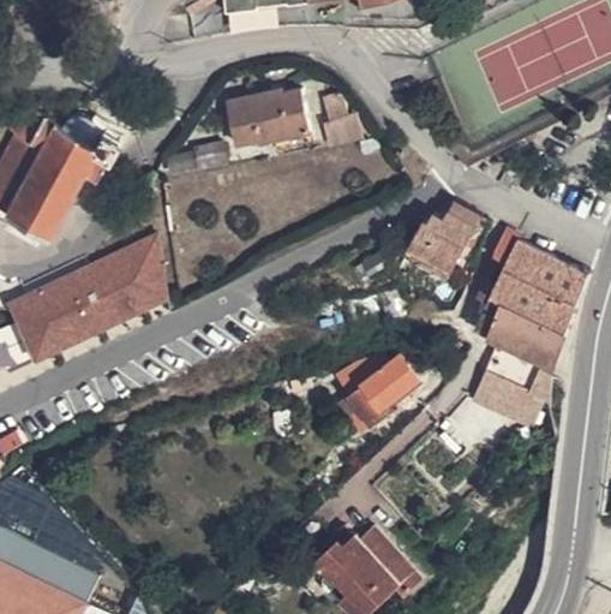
[(270,97),(270,91),(227,101),(235,142),(277,133),(277,137),(309,130),(301,90),(281,95),(270,97)]
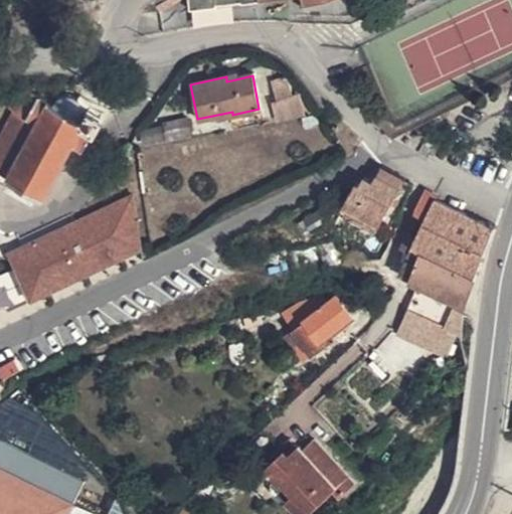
[(276,100),(291,95),(285,79),(281,77),(269,81),(276,99),(276,100)]
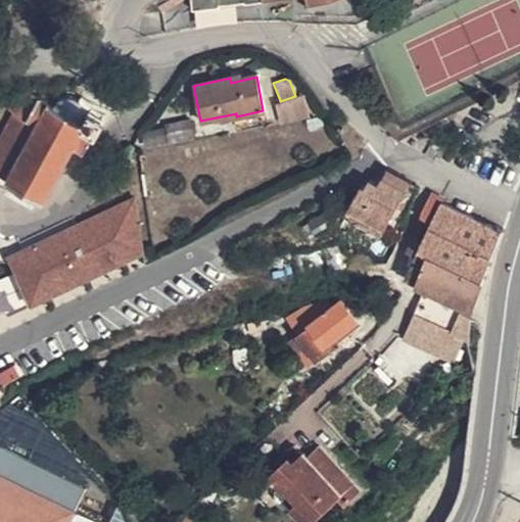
[(53,108),(19,91),(7,112),(12,115),(0,138),(0,174),(6,177),(3,180),(40,200),(69,148),(80,153),(99,119),(87,111),(80,124),(78,123),(79,116),(79,108),(78,106),(76,103),(73,101),(68,100),(65,100),(62,101),(59,102),(54,106),(53,108)]
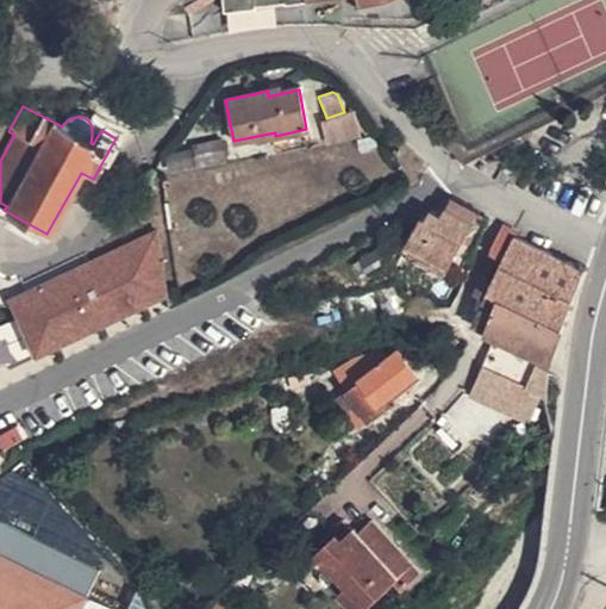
[(330,143),(360,136),(350,111),(344,112),(326,118),(326,117),(322,118),(330,143)]
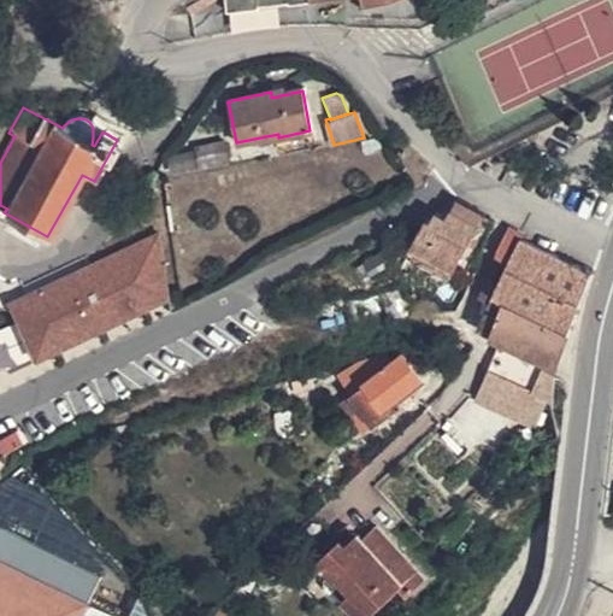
[(310,130),(278,138),(281,145),(311,138),(310,130)]
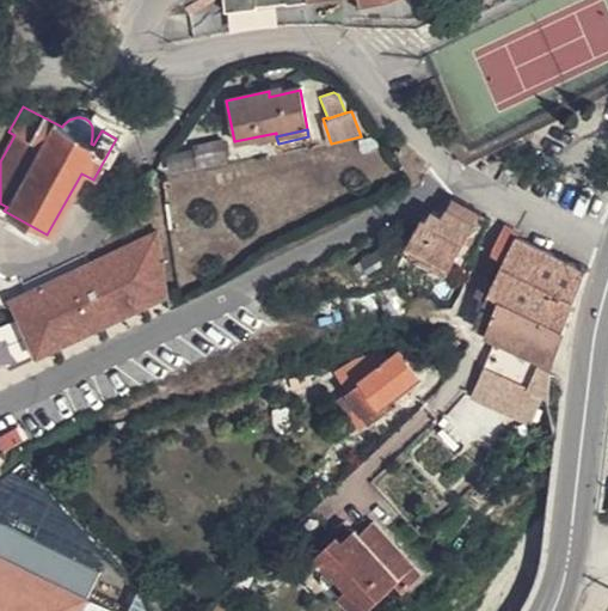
[(373,138),(357,140),(360,151),(374,148),(373,138)]
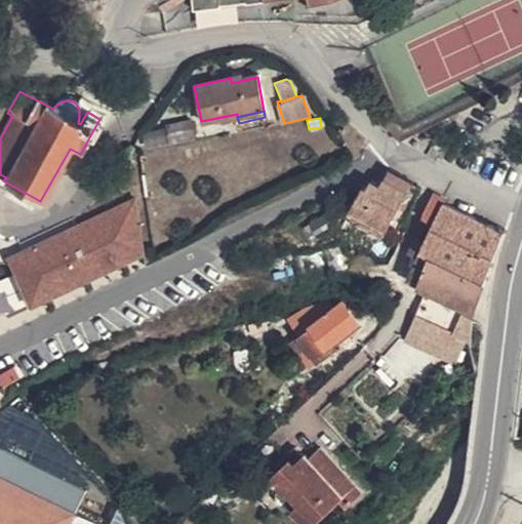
[(190,122),(164,127),(168,143),(193,136),(190,122)]
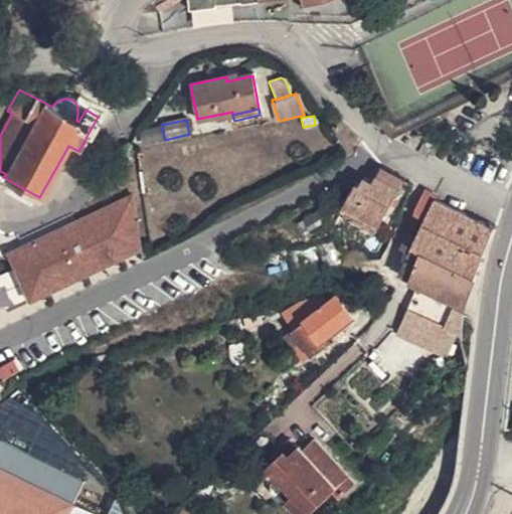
[(165,140),(161,125),(137,132),(141,145),(165,140)]
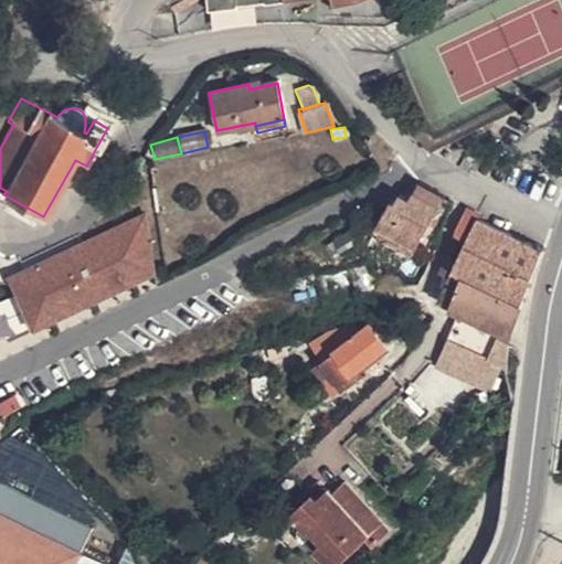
[(414,249),(439,200),(439,199),(415,185),(407,201),(398,197),(393,204),(390,202),(382,216),(371,236),(403,253),(406,245),(414,249)]
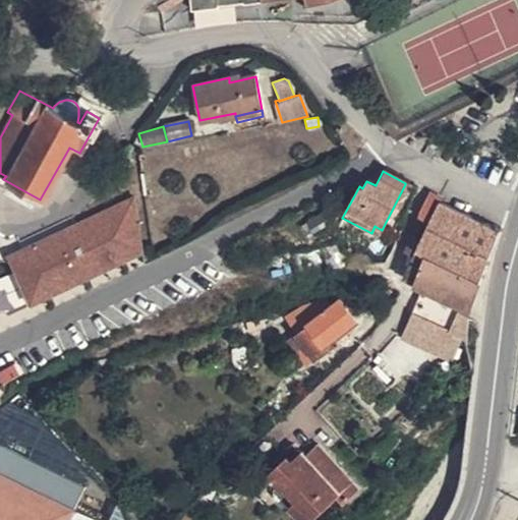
[(132,196),(5,253),(27,304),(147,252),(132,196)]
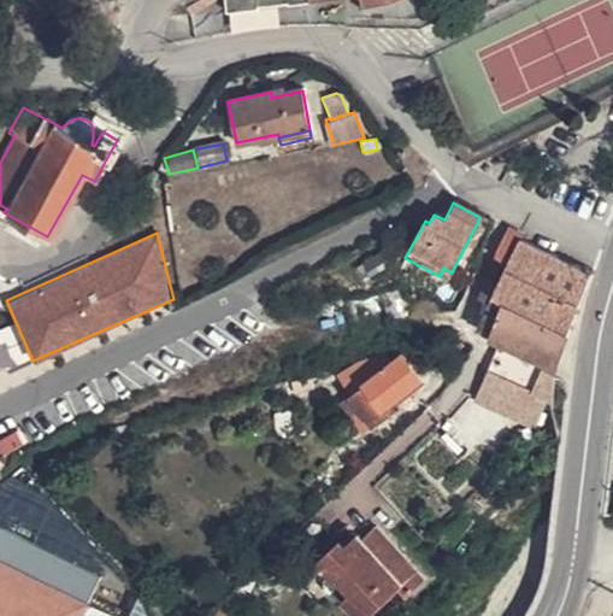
[(405,258),(417,236),(411,233),(400,256),(405,258)]
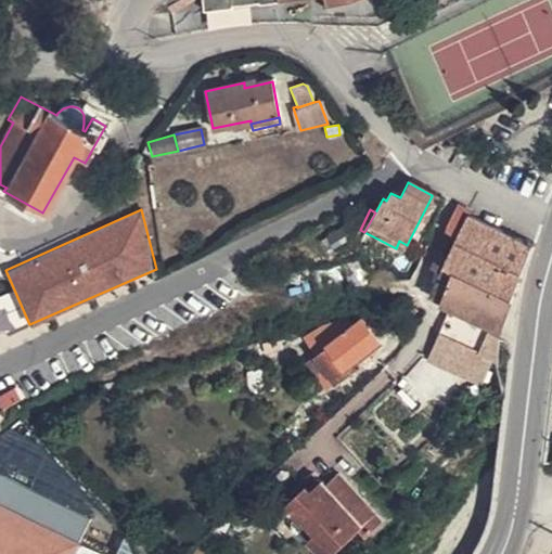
[(443,266),(511,297),(531,245),(480,222),(452,209),(444,231),(457,237),(447,257),(436,253),(429,267),(439,272),(443,266)]
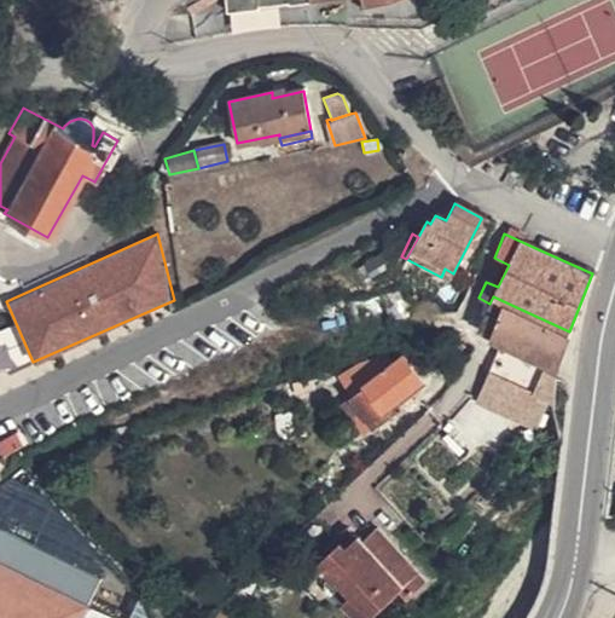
[(448,281),(453,273),(445,269),(441,277),(448,281)]
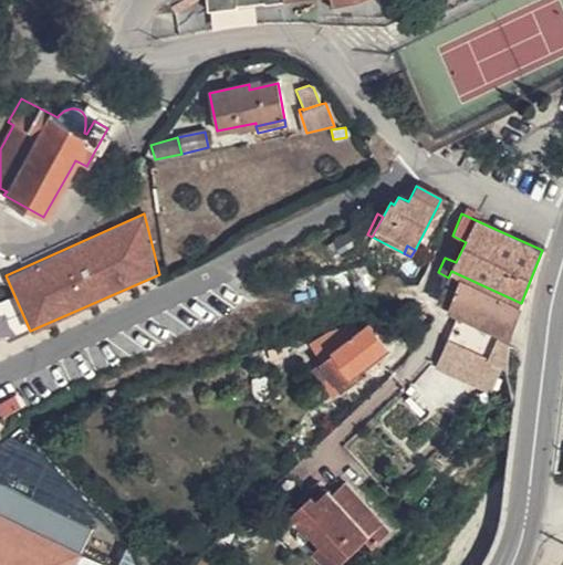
[(374,282),(362,264),(314,272),(283,279),(290,290),(316,283),(322,300),(374,282)]
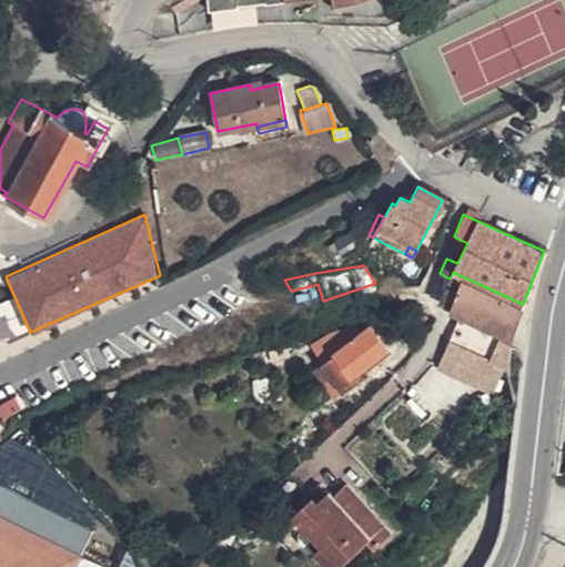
[(502,344),(508,346),(523,304),(453,272),(450,279),(439,303),(446,307),(467,316),(463,327),(473,333),(465,350),(495,363),(502,344)]
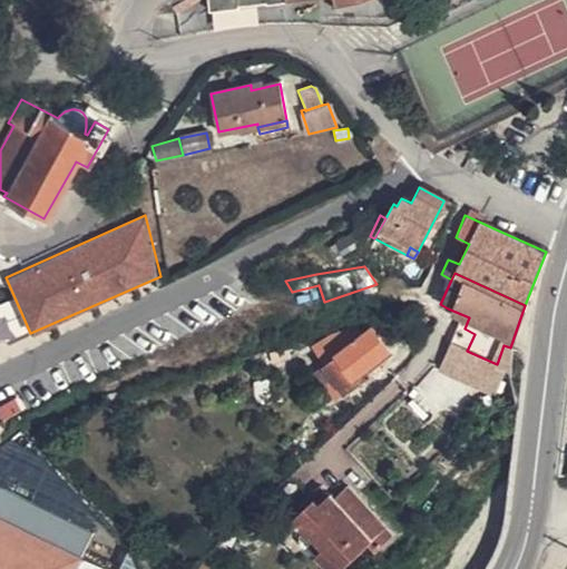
[(371,329),(323,365),(335,380),(345,393),(358,383),(354,376),(363,369),(388,351),(371,329)]
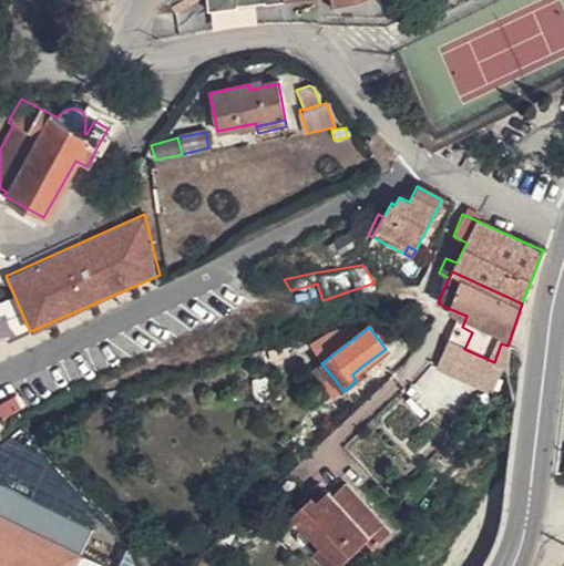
[(282,348),(268,352),(270,362),(285,358),(282,348)]
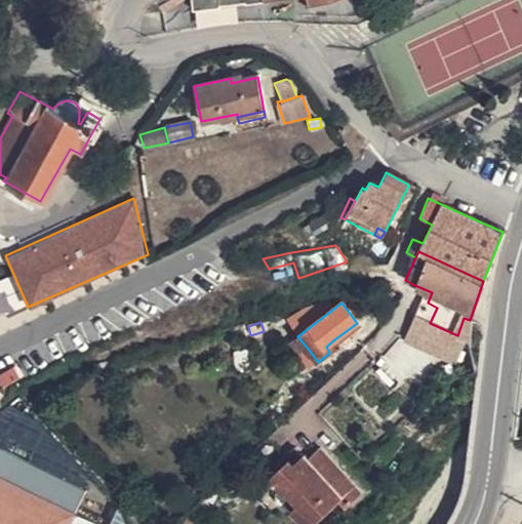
[(309,350),(297,336),(288,344),(298,357),(309,350)]
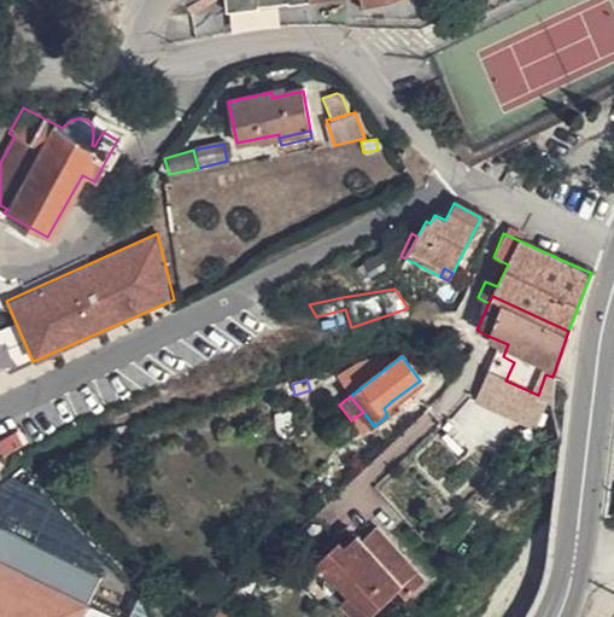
[(399,406),(393,400),(384,408),(387,415),(399,406)]
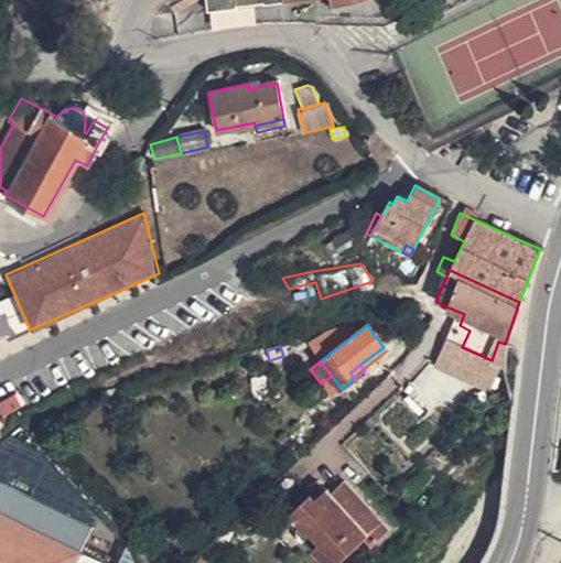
[(315,499),(311,494),(284,518),(297,531),(304,523),(321,542),(314,549),(327,562),(335,562),(364,538),(370,545),(388,529),(343,482),(332,494),(326,488),(315,499)]
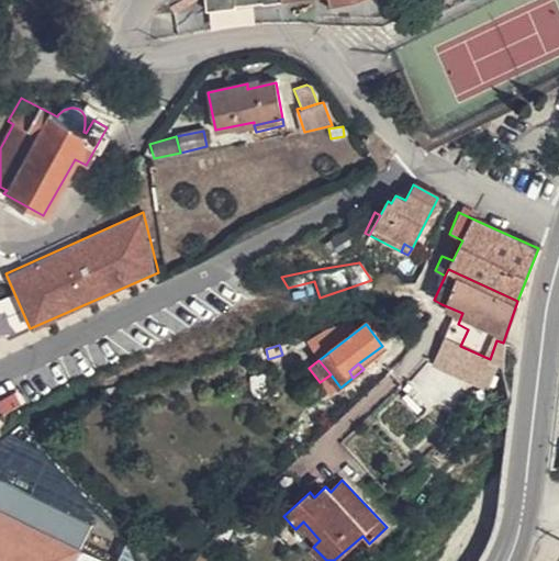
[(308,490),(310,492),(314,497),(325,486),(317,480),(308,490)]
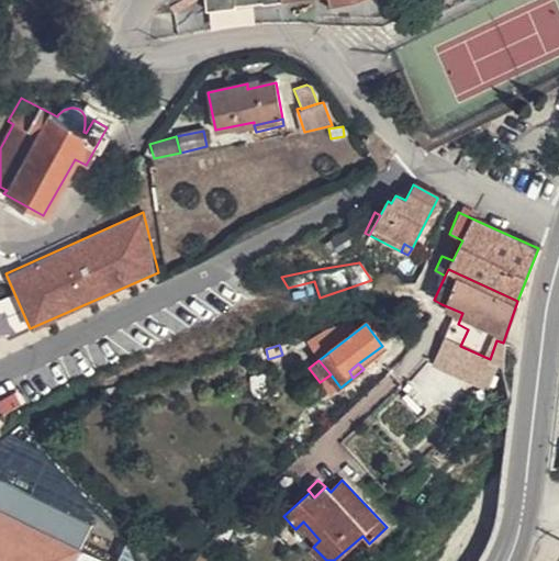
[(74,560),(79,549),(80,548),(79,547),(0,509),(0,507),(11,486),(0,481),(0,560),(74,560)]
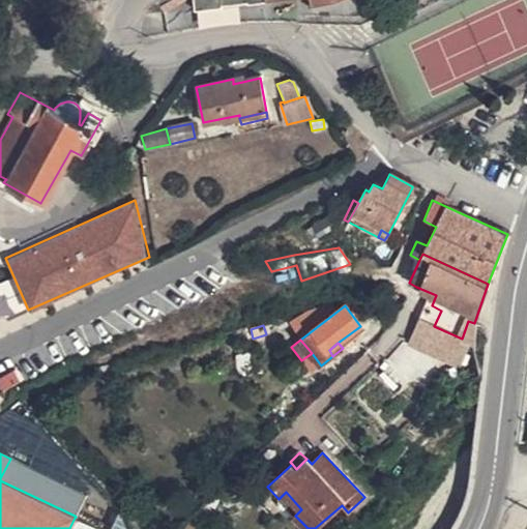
[(10,459),(0,478),(0,480),(75,516),(85,494),(10,459)]
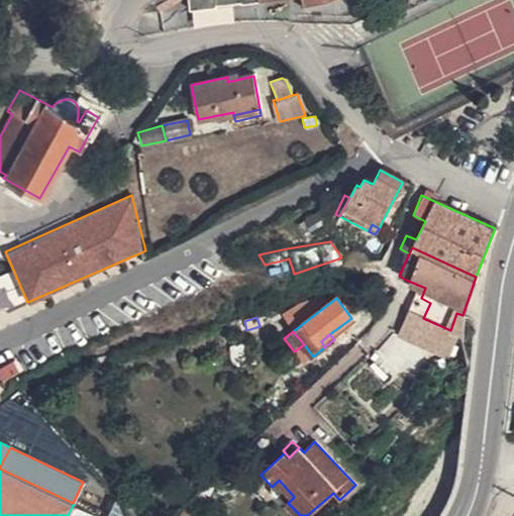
[(279,480),(272,487),(288,503),(294,497),(279,480)]
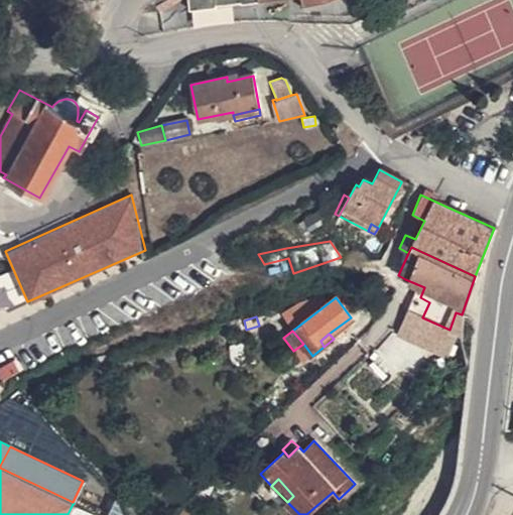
[(97,514),(73,504),(68,514),(97,514)]
